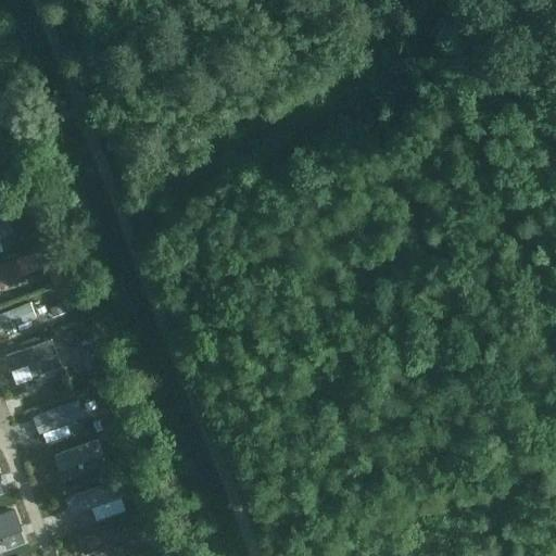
[(42,211),(33,214),(36,224),(46,219),(42,211)]
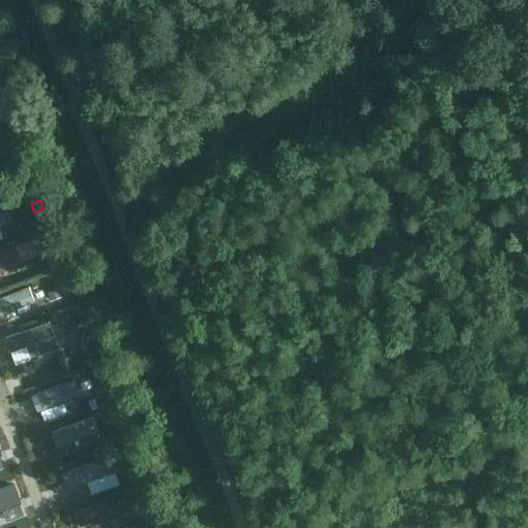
[(0,248),(0,267),(19,261),(12,243),(0,248)]
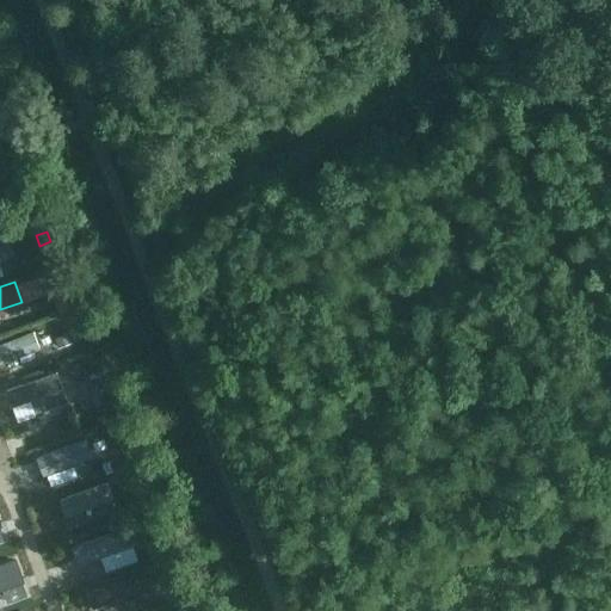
[(65,290),(53,295),(60,312),(72,307),(65,290)]
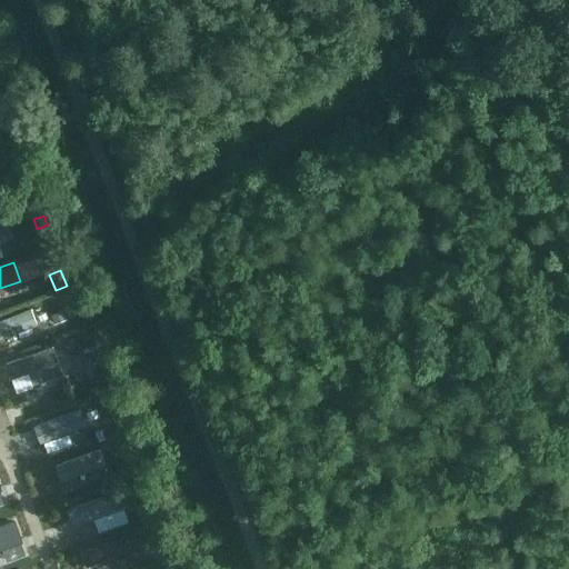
[(0,315),(0,333),(25,326),(19,309),(0,315)]
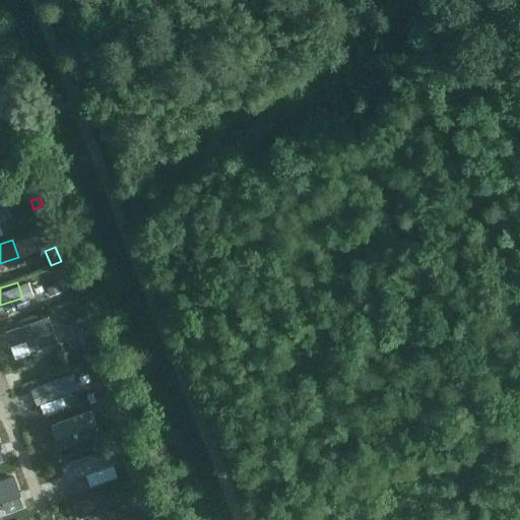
[(60,284),(48,288),(50,297),(62,293),(60,284)]
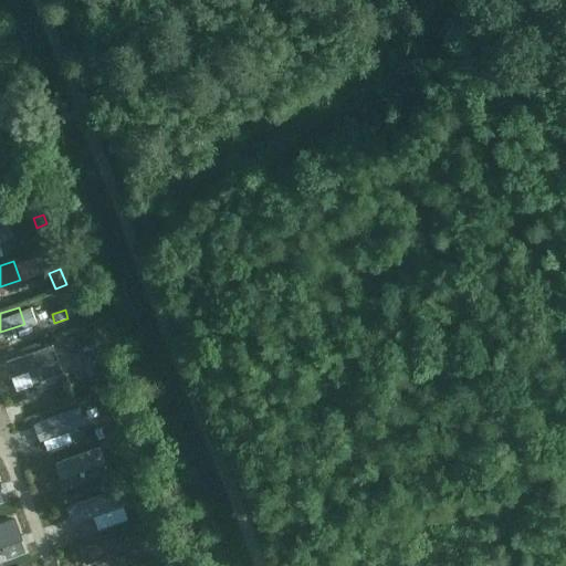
[(77,337),(65,338),(66,352),(79,352),(77,337)]
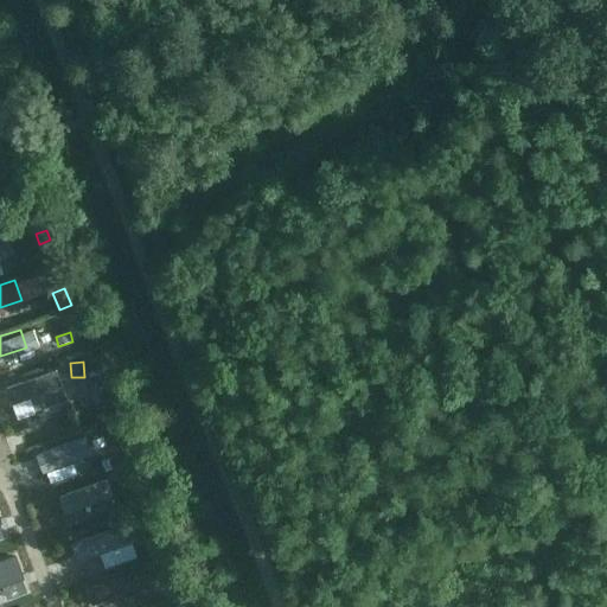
[(57,366),(7,384),(13,401),(14,401),(31,395),(42,391),(45,390),(46,395),(50,403),(50,406),(69,398),(63,383),(57,366)]
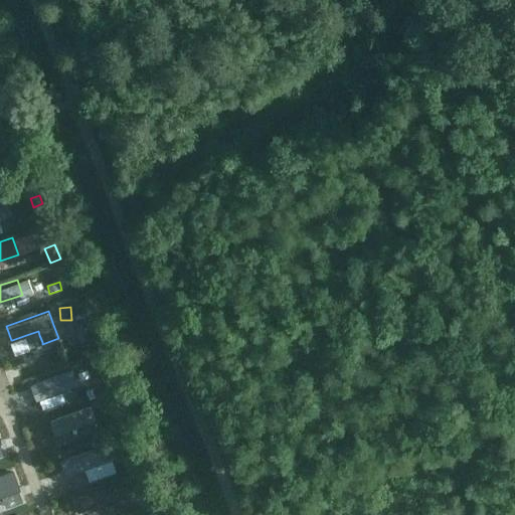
[(88,370),(77,374),(79,381),(91,378),(88,370)]
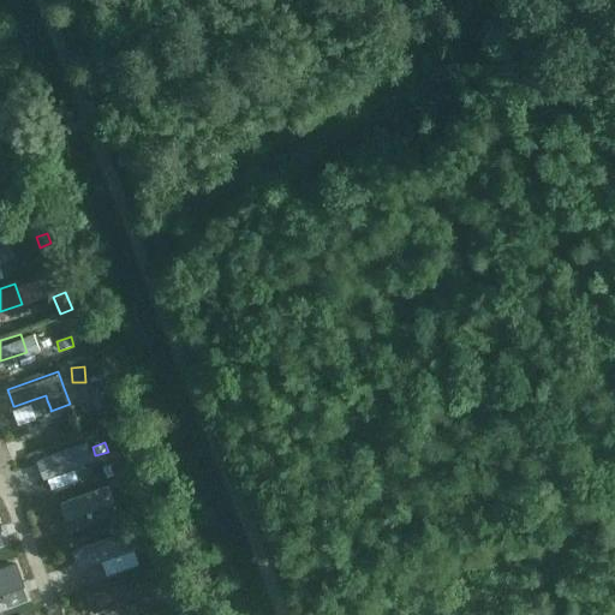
[(36,476),(89,467),(85,443),(31,453),(36,476)]
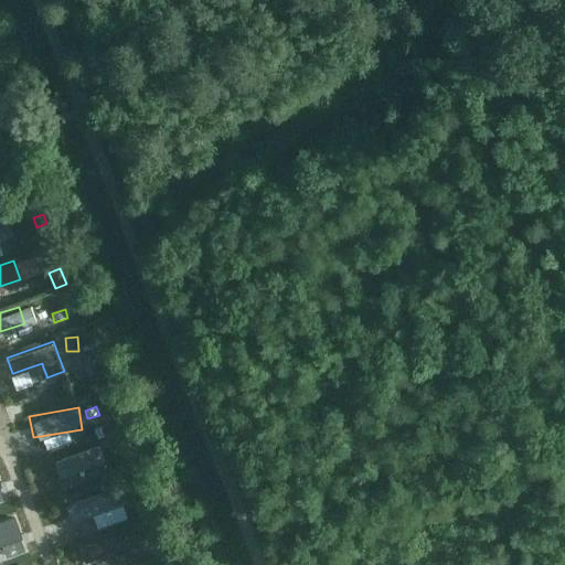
[(132,467),(145,462),(141,452),(129,457),(132,467)]
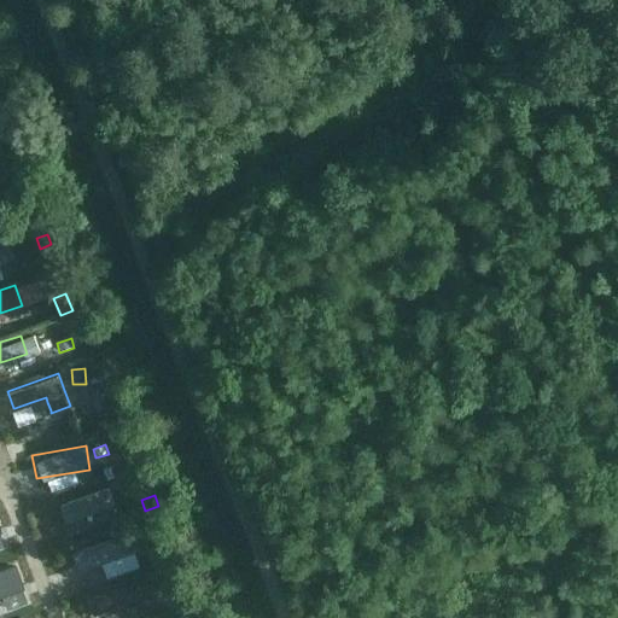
[(167,541),(158,553),(170,563),(180,549),(167,541)]
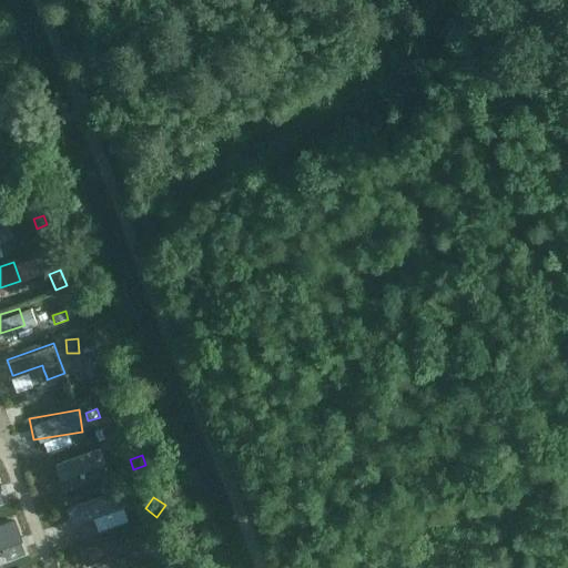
[(163,536),(176,531),(172,517),(159,521),(163,536)]
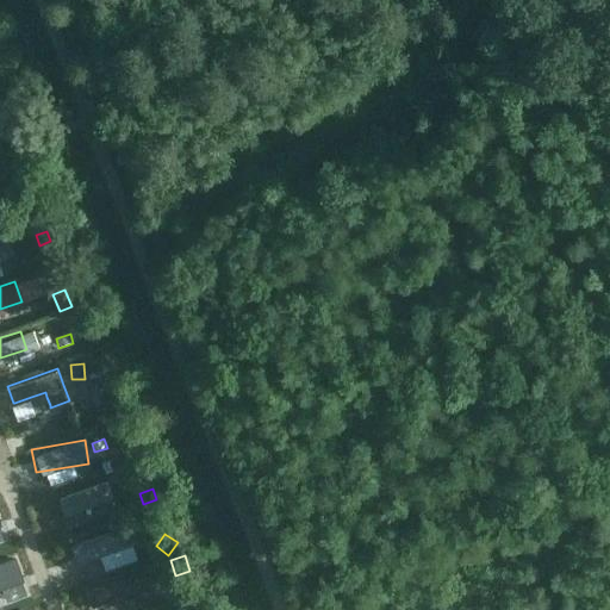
[(17,558),(0,564),(0,587),(4,587),(23,580),(24,579),(17,558)]
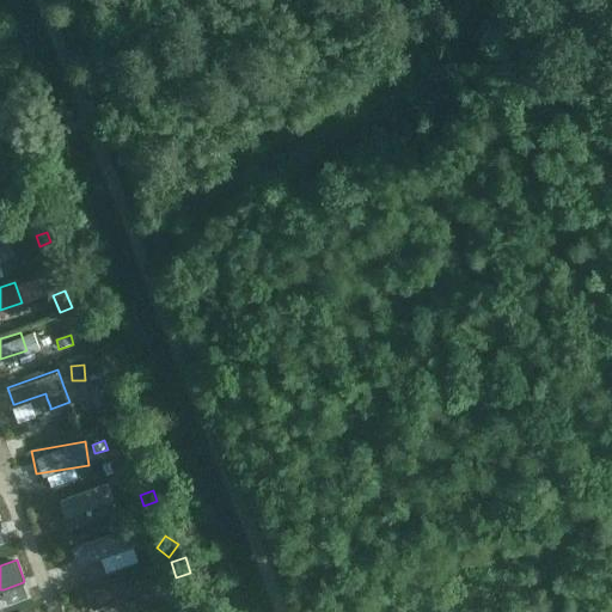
[(136,611),(146,610),(141,597),(135,579),(90,594),(96,611),(121,604),(127,611),(136,611)]
